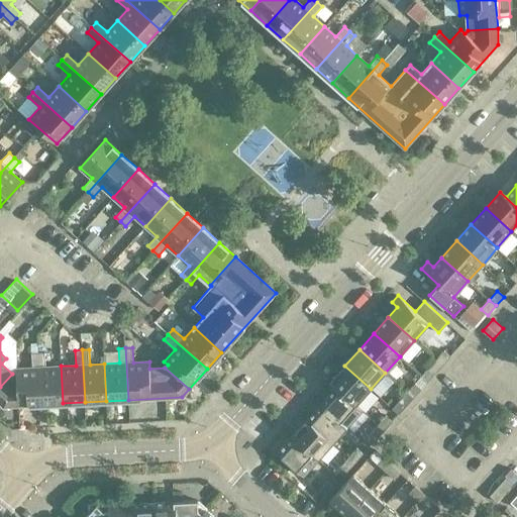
[(442,366),(450,355),(444,350),(435,359),(442,366)]
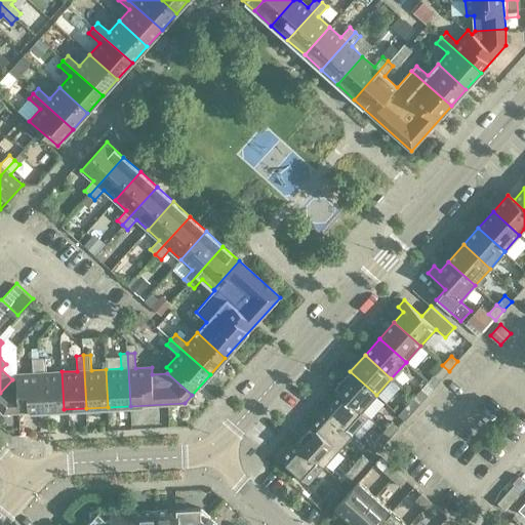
[(45,357),(39,358),(41,410),(64,409),(62,371),(46,372),(45,357)]
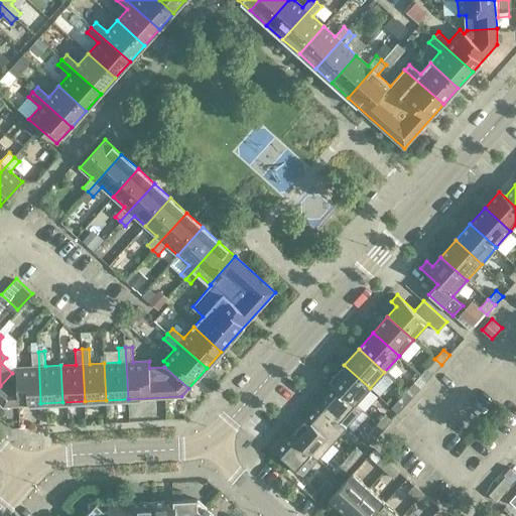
[(16,373),(12,373),(0,386),(0,402),(4,405),(40,403),(38,352),(31,352),(32,367),(16,368),(16,373)]
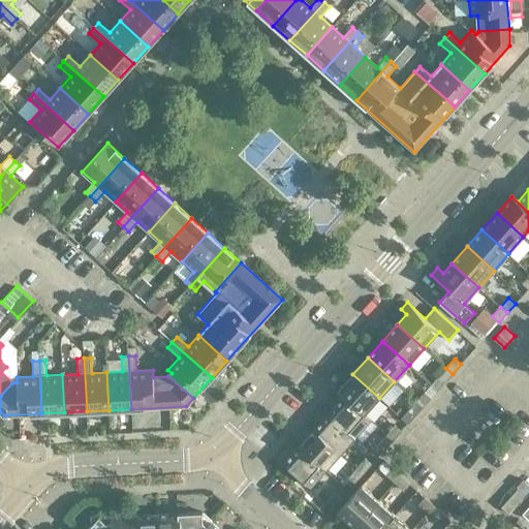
[(453,374),(445,368),(437,377),(444,383),(453,374)]
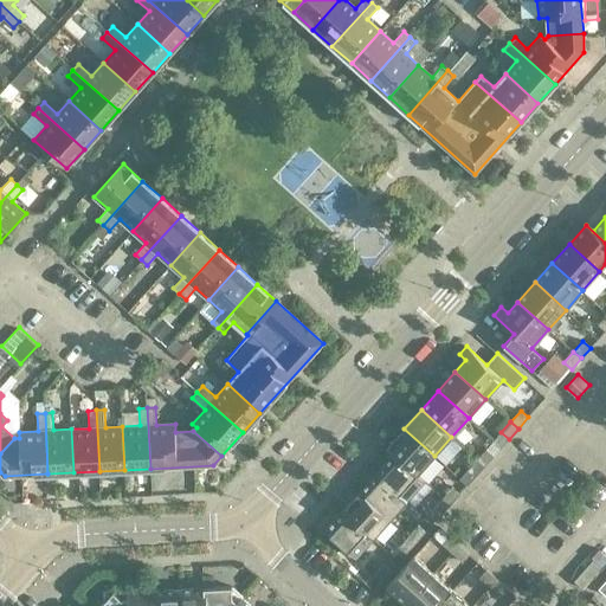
[(434,456),(404,429),(397,436),(395,434),(392,434),(388,436),(385,439),(385,443),(385,446),(387,447),(424,481),(425,481),(418,475),(434,456)]
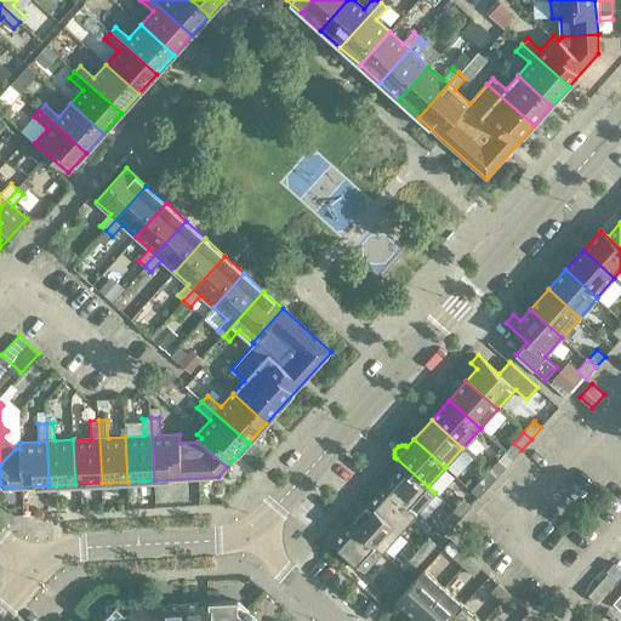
[(434,493),(397,459),(396,459),(403,466),(386,484),(417,512),(434,493)]
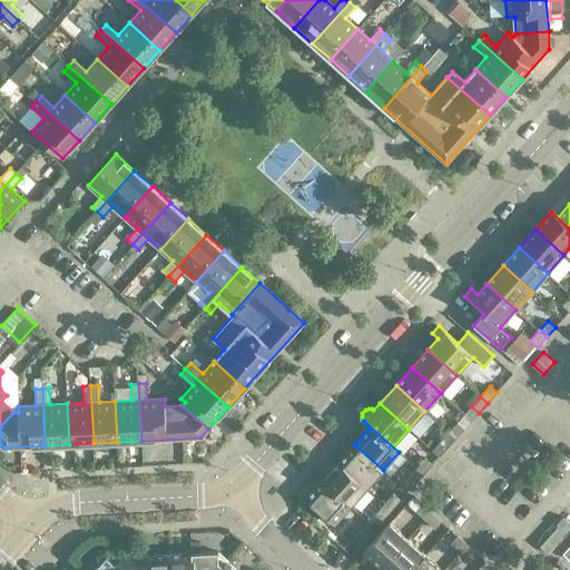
[(455,439),(464,429),(458,422),(449,432),(455,439)]
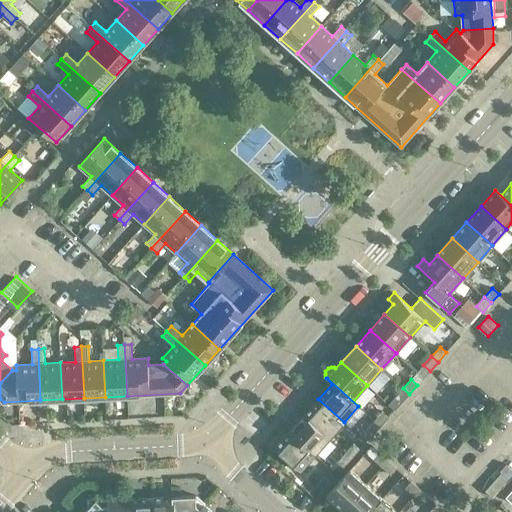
[(409,394),(403,388),(394,397),(401,403),(409,394)]
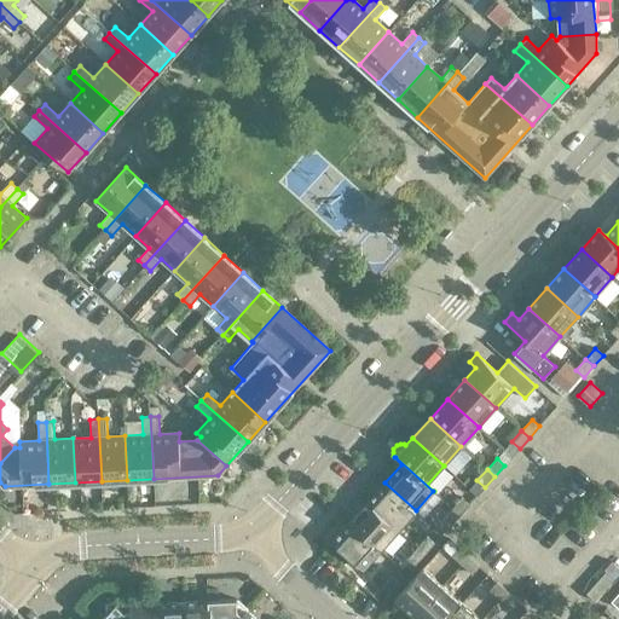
[(416,510),(385,482),(368,502),(399,531),(416,510)]
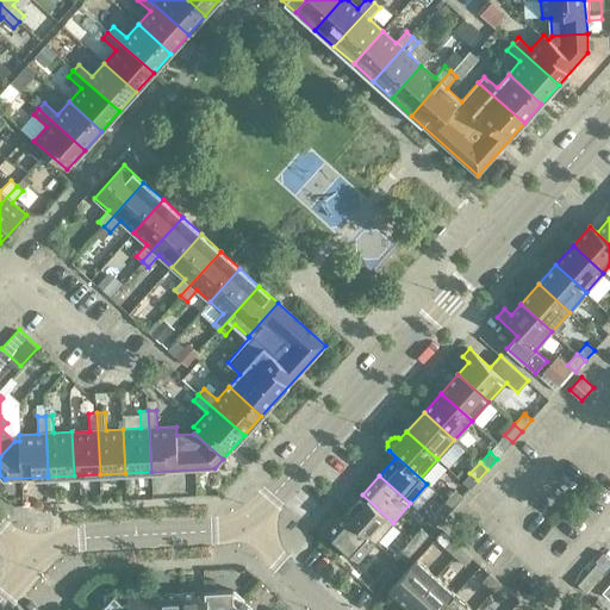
[(453,508),(462,497),(455,490),(446,500),(453,508)]
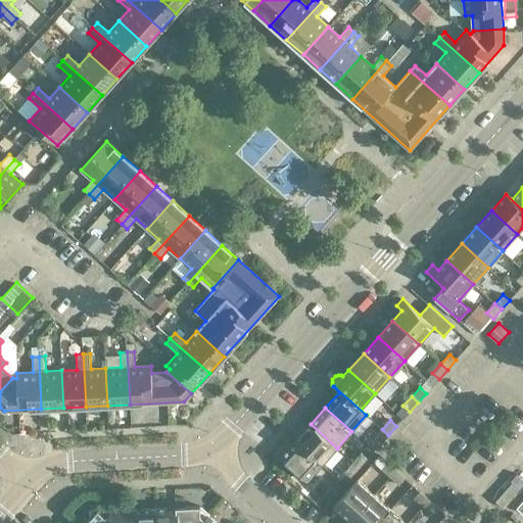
[(337,448),(311,424),(295,441),(322,465),(337,448)]
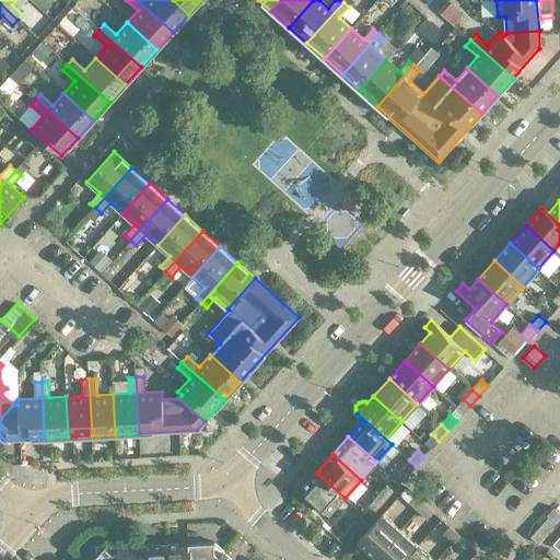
[(416,466),(409,459),(400,469),(407,476),(416,466)]
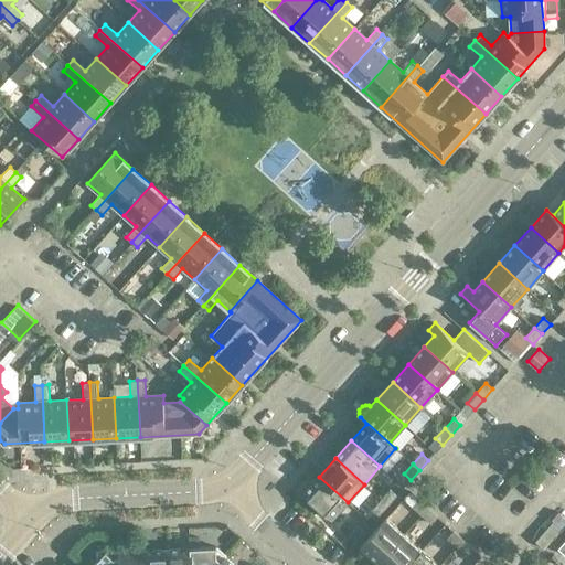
[(348,502),(319,477),(304,494),(331,520),(348,502)]
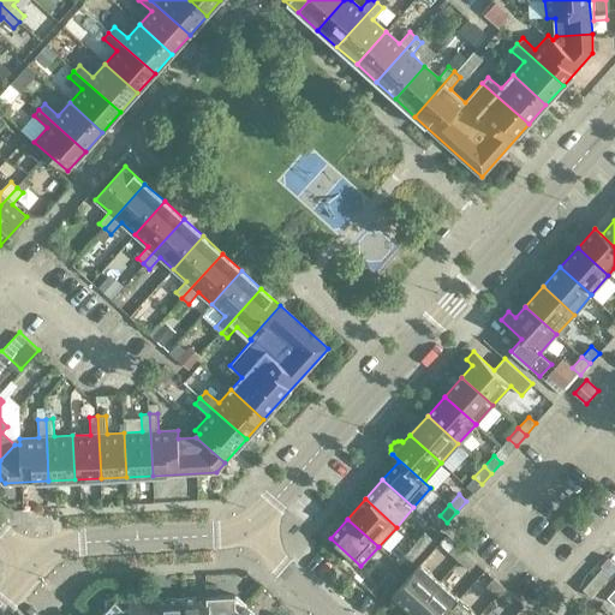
[(422,550),(433,539),(424,532),(415,543),(422,550)]
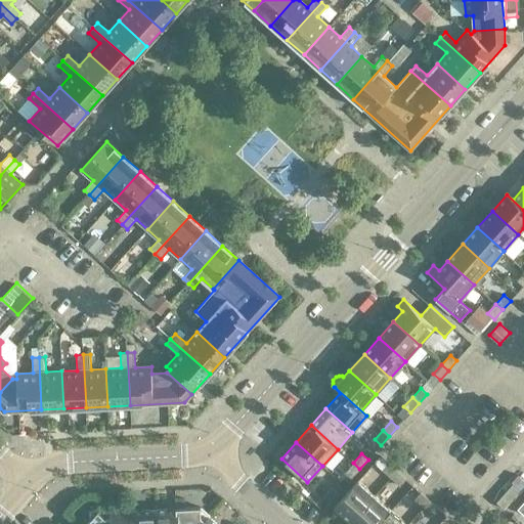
[(359,469),(353,463),(345,472),(351,478),(359,469)]
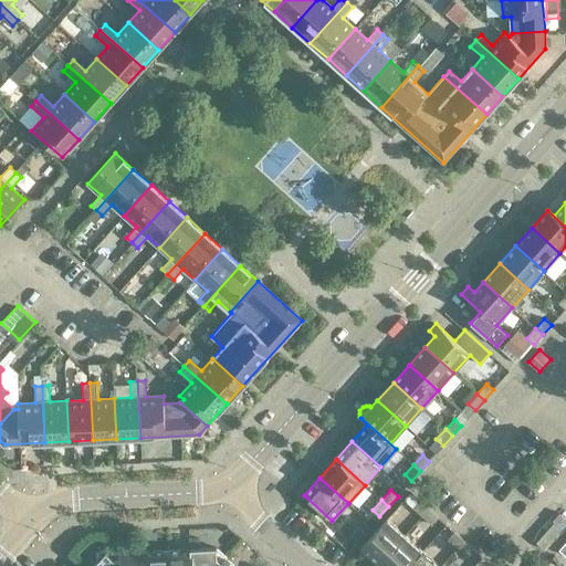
[(432,525),(439,517),(419,500),(412,507),(432,525)]
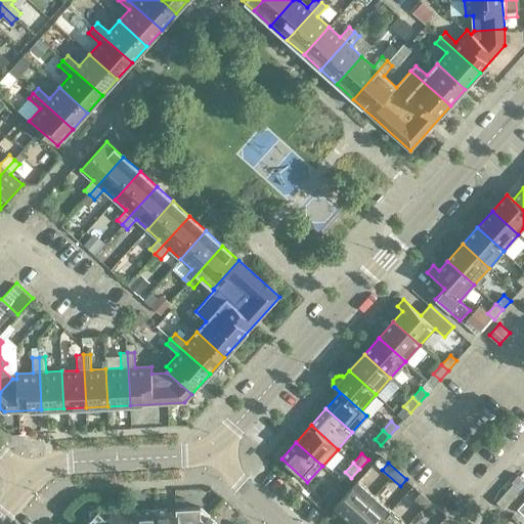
[(358,480),(335,507),(351,522),(375,495),(358,480)]
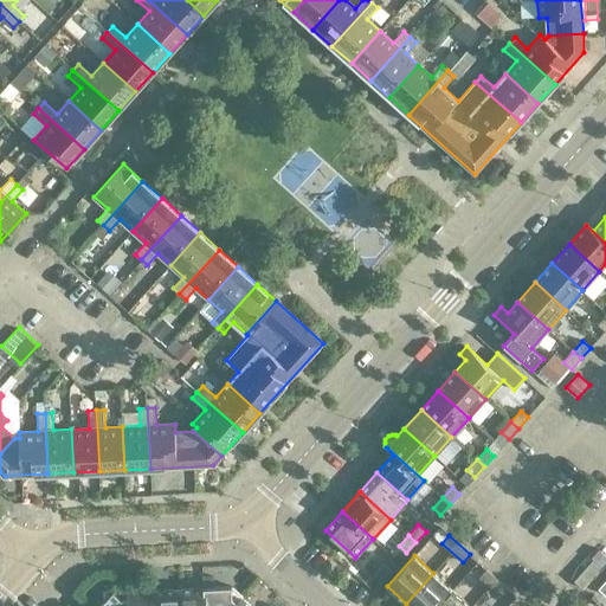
[(249,581),(247,561),(220,562),(221,582),(249,581)]
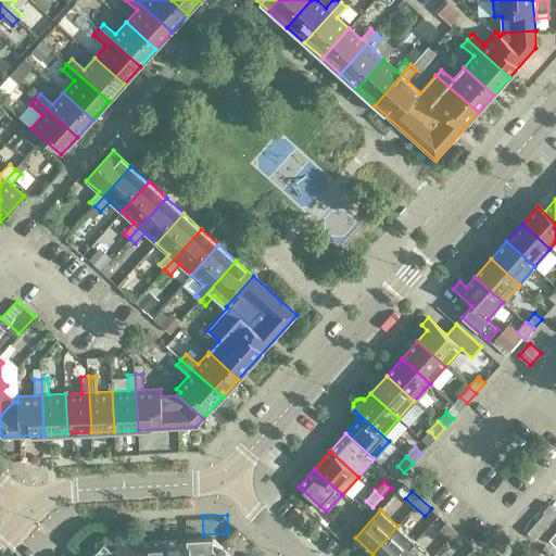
[(350,533),(358,523),(352,517),(343,527),(350,533)]
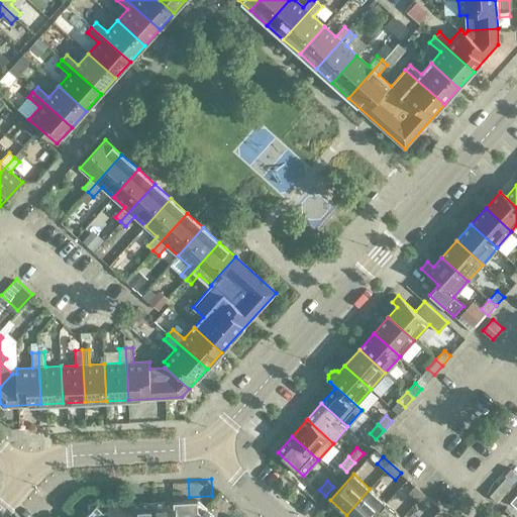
[(418,500),(424,494),(415,486),(409,492),(418,500)]
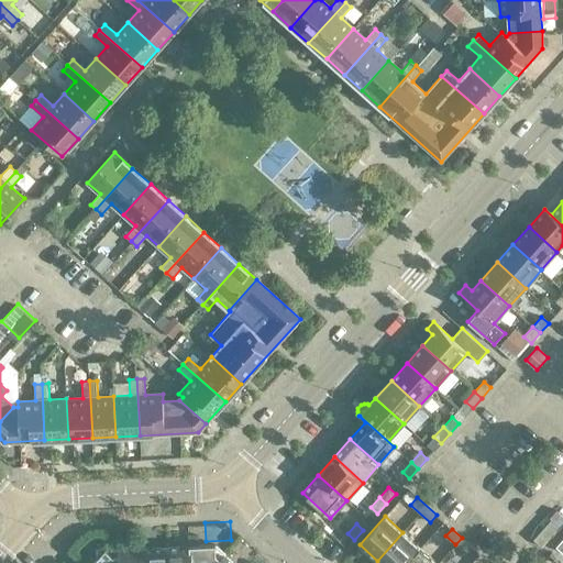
[(403,532),(377,561),(379,562),(407,562),(420,548),(403,532)]
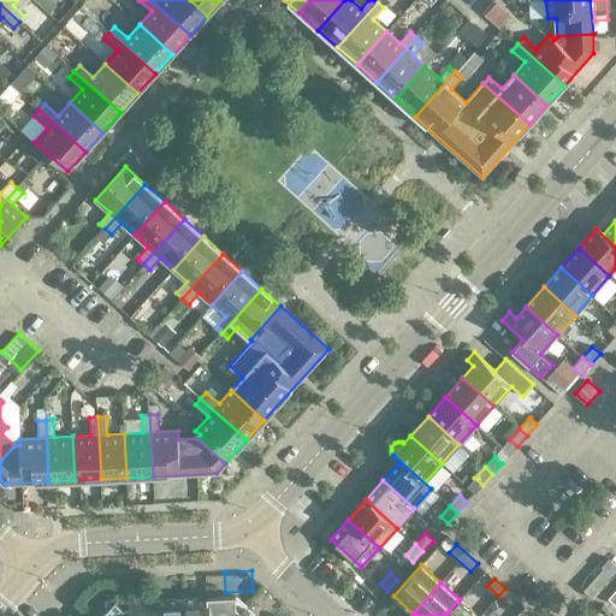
[(206,586),(206,597),(208,597),(208,615),(238,615),(242,612),(241,610),(236,606),(236,596),(218,597),(217,586),(206,586)]
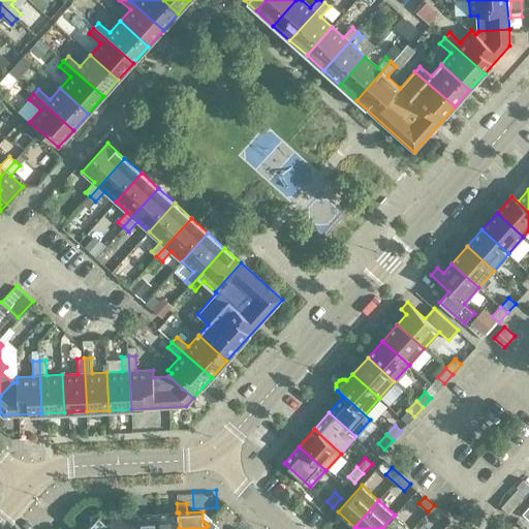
[(437,521),(443,514),(434,505),(428,511),(437,521)]
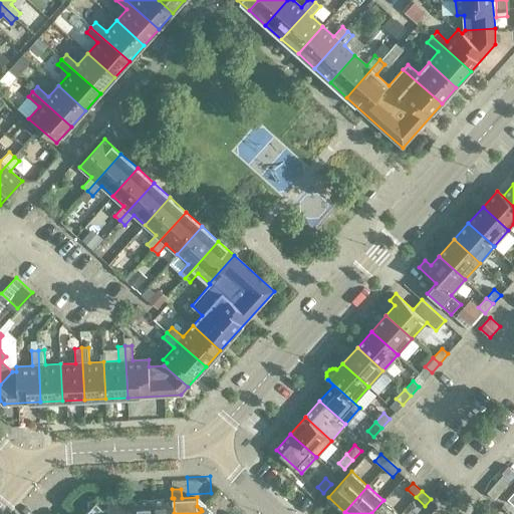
[(174,513),(174,498),(172,498),(152,499),(153,513),(174,513)]
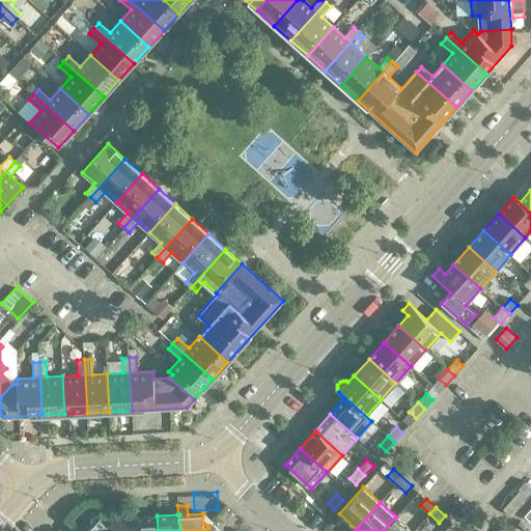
[(158,530),(157,515),(135,518),(135,530),(158,530)]
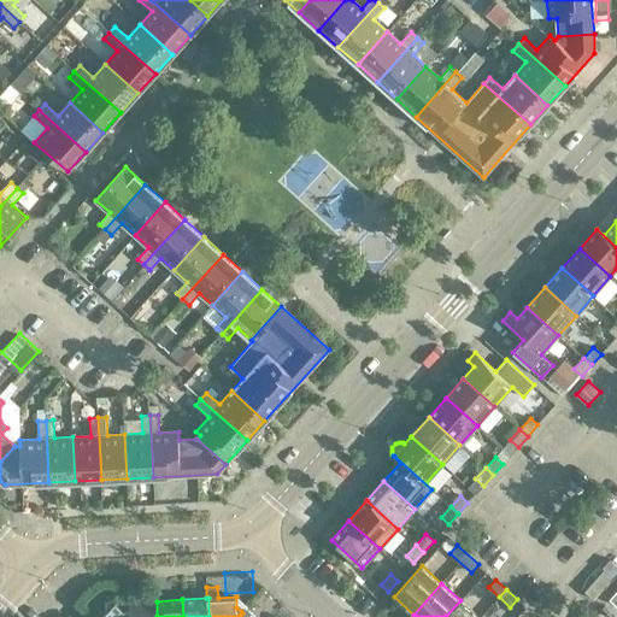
[(479,616),(460,600),(446,616),(479,616)]
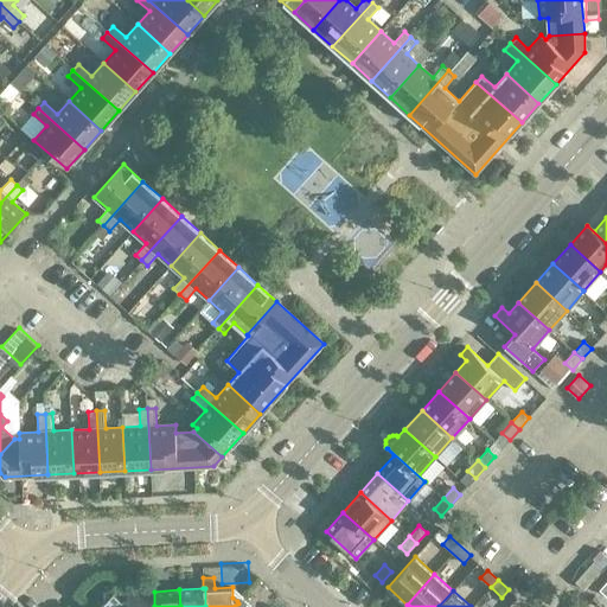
[(87,606),(129,606),(129,599),(127,599),(121,599),(113,592),(102,605),(94,598),(87,606)]
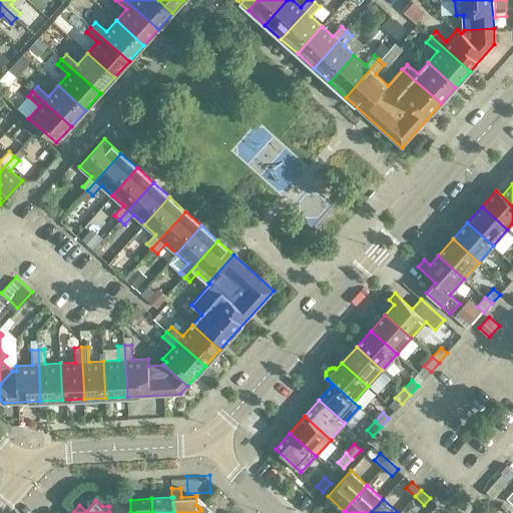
[(130,512),(130,500),(107,501),(107,506),(109,506),(109,512),(130,512)]
